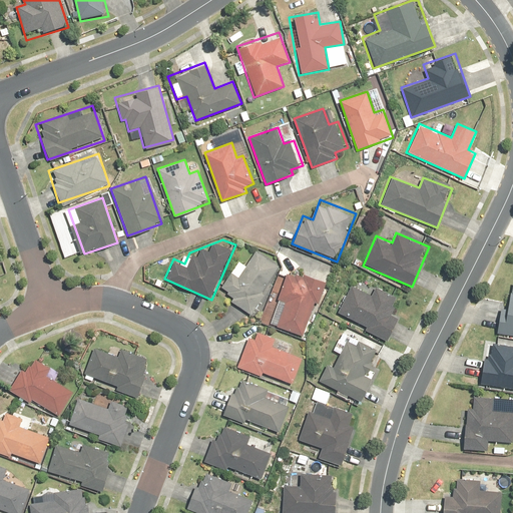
[(230,272),(217,295),(250,315),(280,265),(253,249),(238,276),(230,272)]
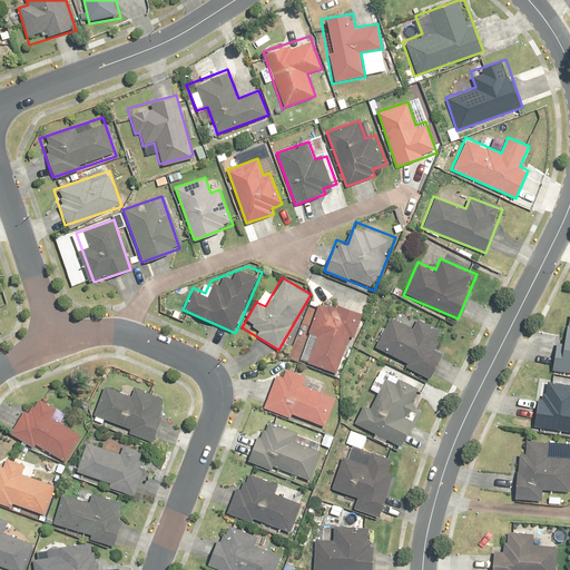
[(337,374),(360,313),(320,297),(306,332),(317,336),(307,363),(337,374)]
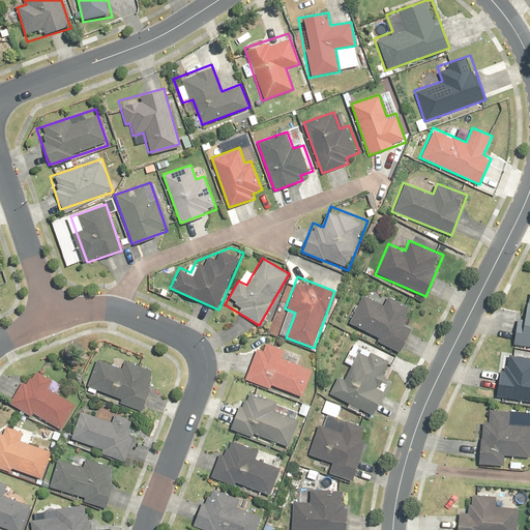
[(375,340),(399,351),(410,330),(403,326),(412,306),(386,294),(382,301),(362,292),(348,321),(377,335),(375,340)]
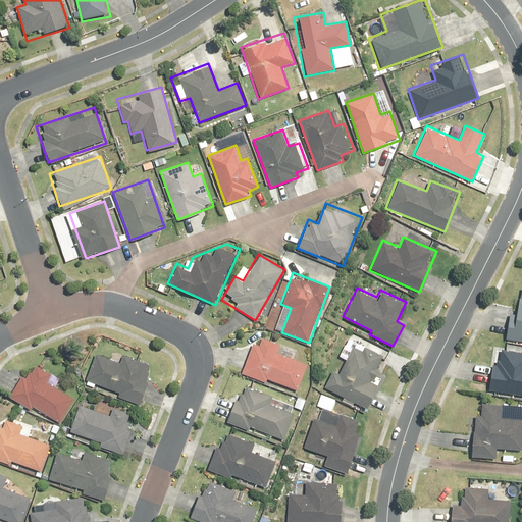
[(505,314),(502,336),(521,340),(521,288),(519,288),(515,316),(505,314)]
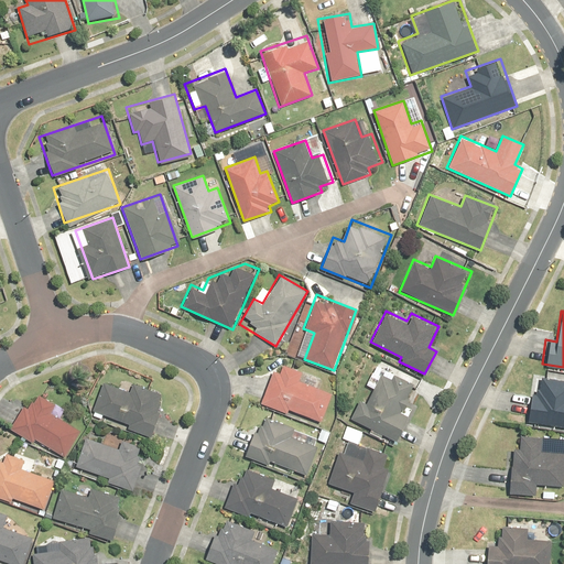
[(274,360),(259,402),(320,424),(332,391),(302,380),(305,371),(274,360)]
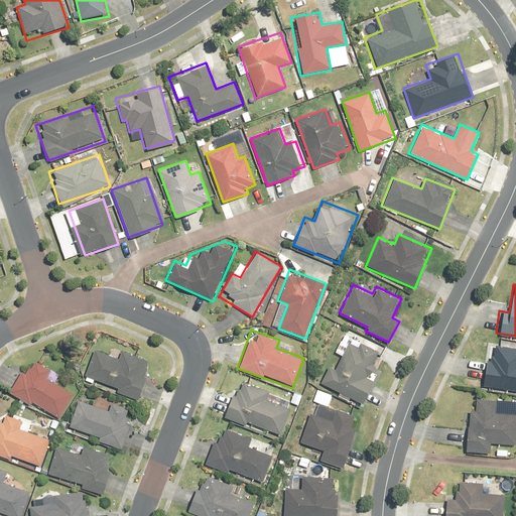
[(329,364),(320,384),(362,401),(371,380),(364,378),(378,347),(348,334),(334,366),(329,364)]
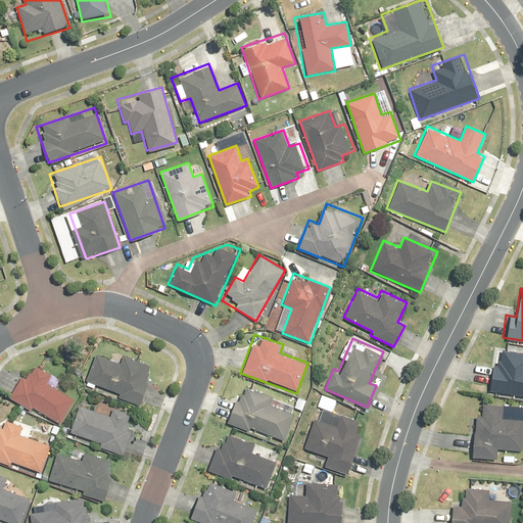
[(492,363),(488,388),(522,393),(522,349),(503,347),(501,364),(492,363)]
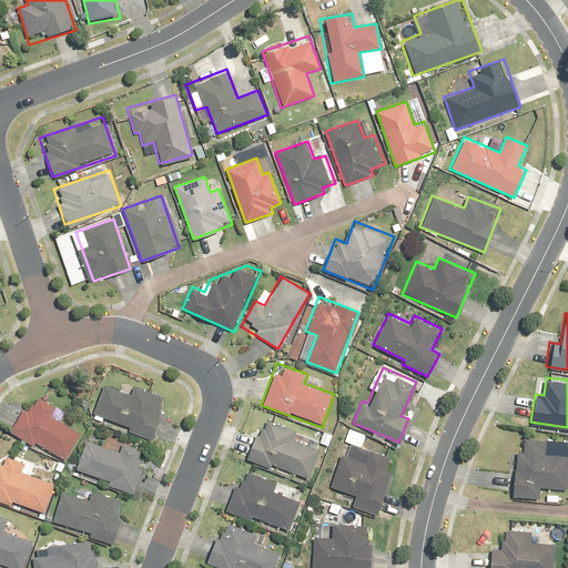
[(129,429),(153,437),(166,398),(133,387),(131,393),(102,383),(92,412),(130,425),(129,429)]
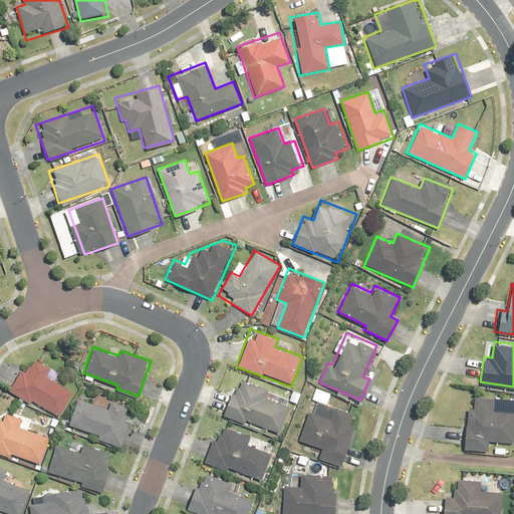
[(25,355),(6,390),(60,419),(75,390),(48,375),(51,369),(25,355)]
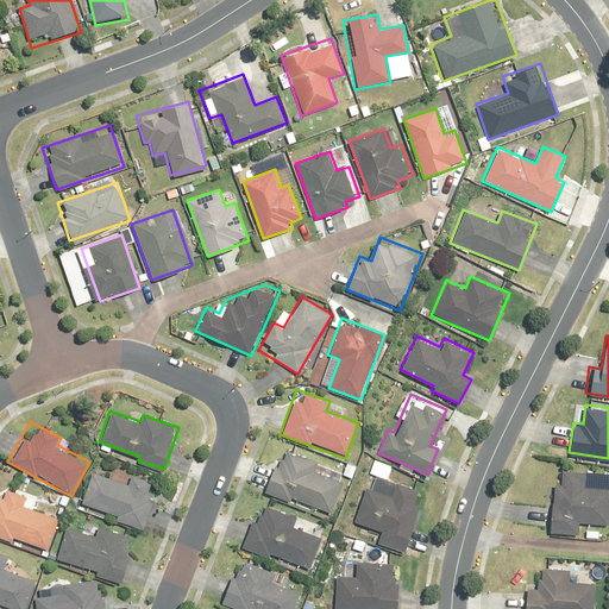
[(281,446),(263,493),(290,502),(293,496),(332,512),(344,479),(320,470),(322,462),(281,446)]
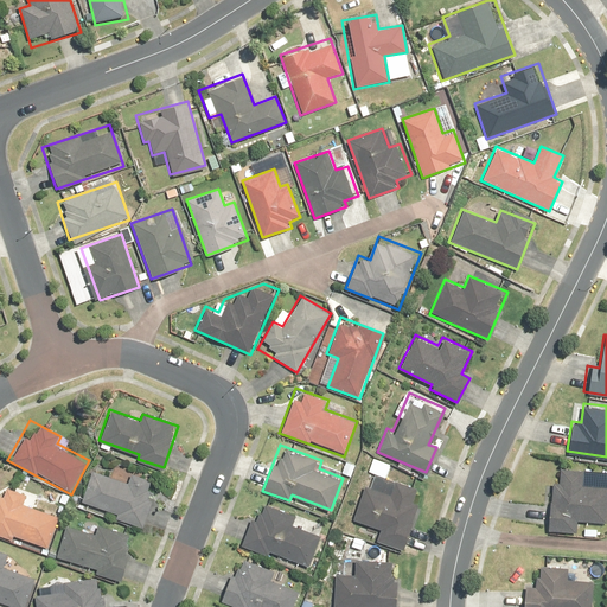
[(549,481),(545,531),(576,534),(577,519),(606,522),(606,500),(606,472),(560,468),(558,483),(549,481)]
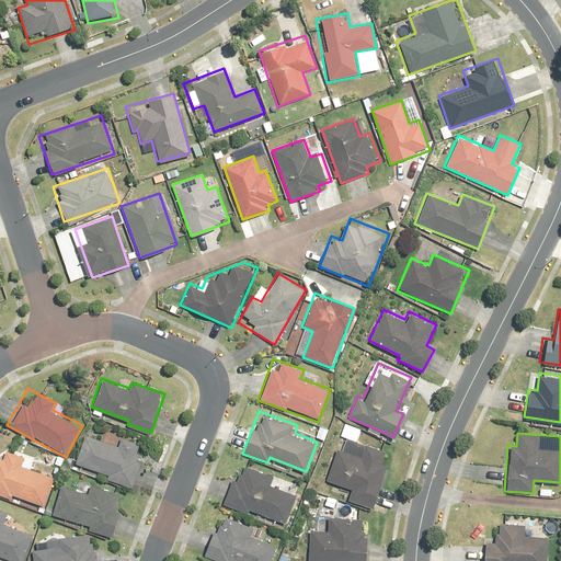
[(104,479),(132,488),(147,445),(116,435),(113,445),(82,434),(73,462),(105,473),(104,479)]
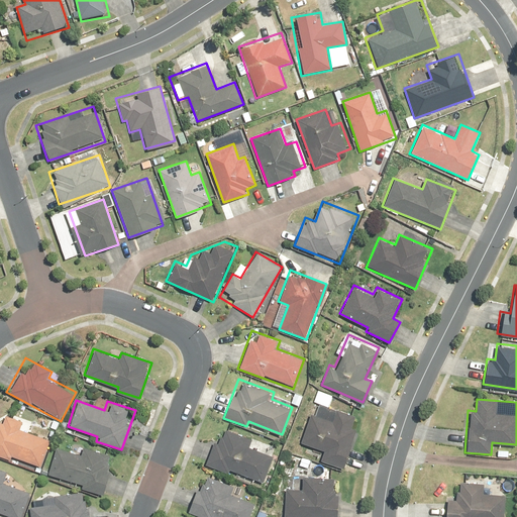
[(319,462),(341,470),(358,415),(313,401),(299,444),(322,452),(319,462)]
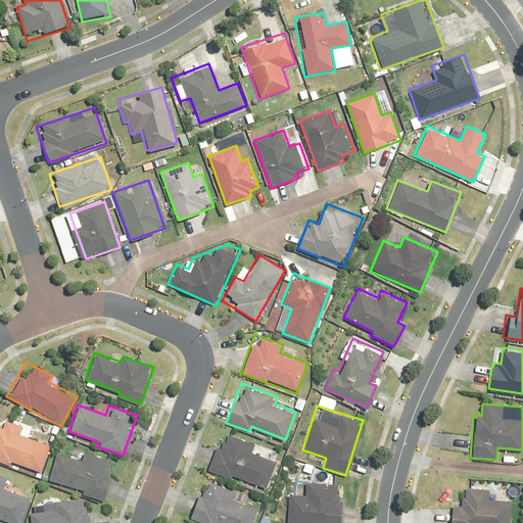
[(0,416),(0,462),(39,477),(51,444),(20,433),(24,425),(0,416)]
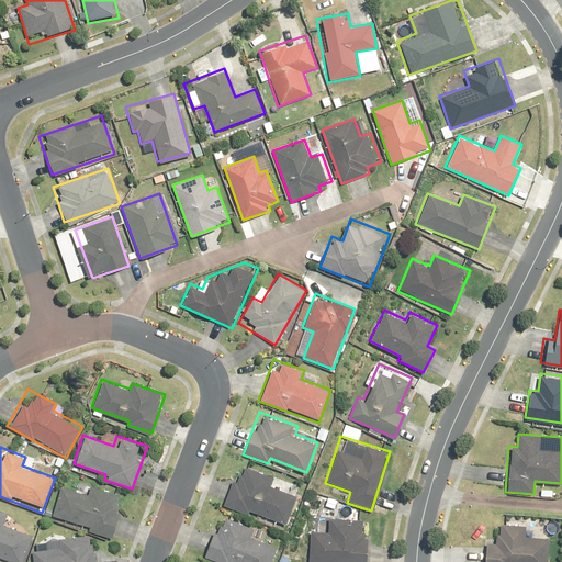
[(236,463),(221,504),(249,515),(251,510),(287,524),(300,486),(236,463)]
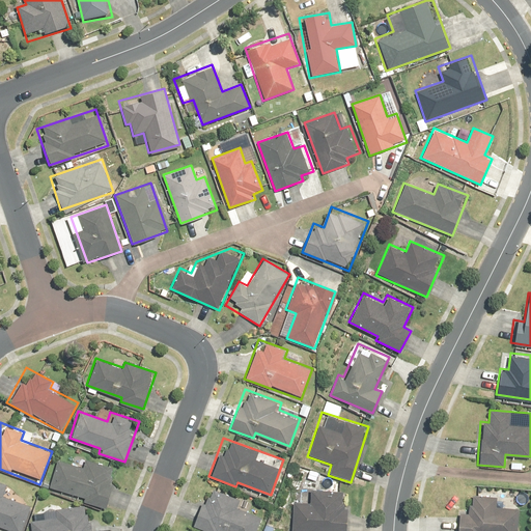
[(58,457),(48,491),(106,508),(118,469),(85,458),(83,465),(58,457)]
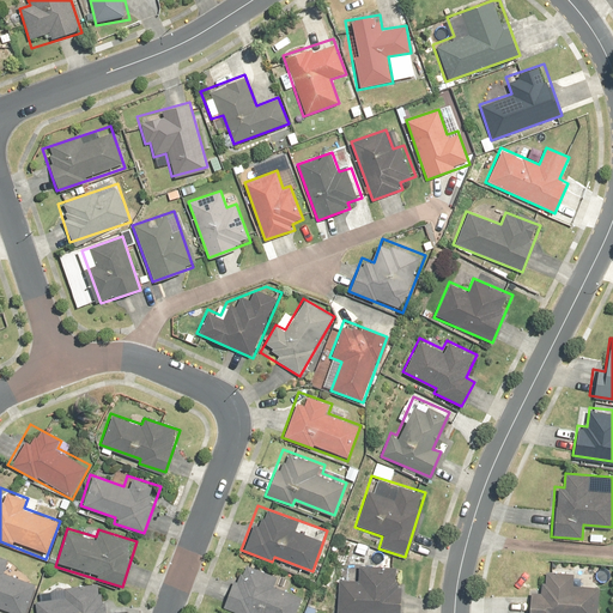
[(10,559),(0,556),(0,612),(2,612),(25,612),(37,583),(5,572),(10,559)]
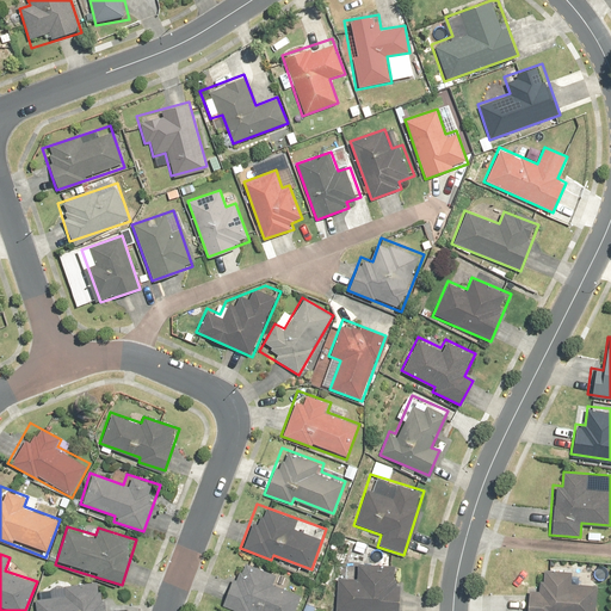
[(239,560),(222,604),(241,610),(295,610),(302,593),(275,584),(278,574),(239,560)]
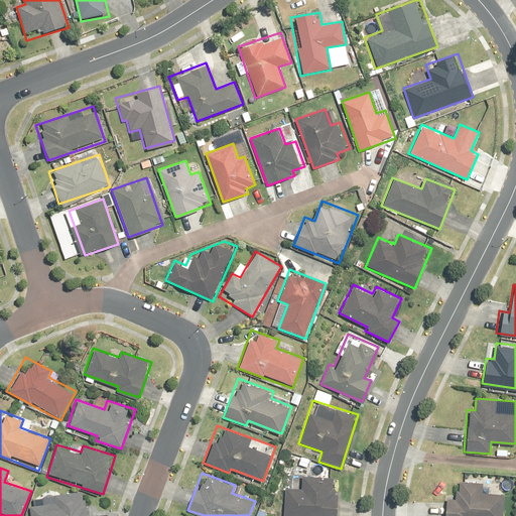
[(282,486),(280,515),(335,515),(338,475),(301,473),(300,487),(282,486)]
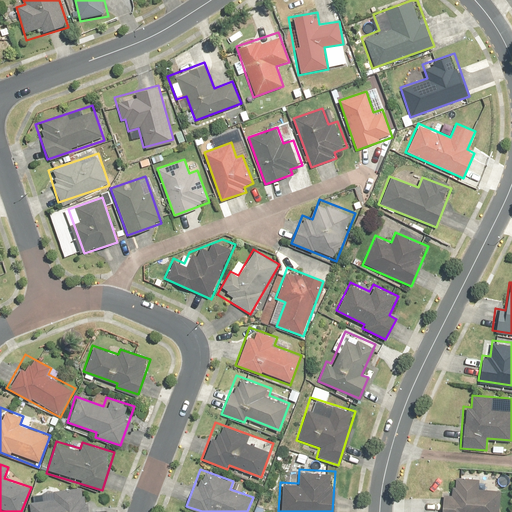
[(441,493),(439,511),(499,511),(501,488),(488,488),(489,476),(456,474),(454,493),(441,493)]
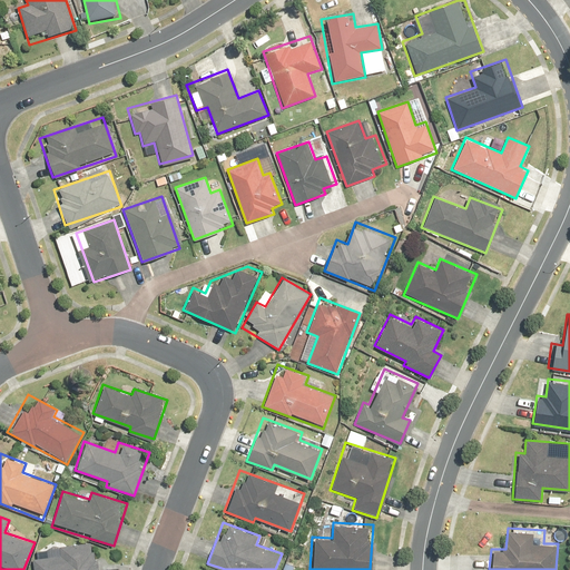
[(31,569),(99,569),(97,542),(56,546),(57,557),(31,559),(31,569)]
